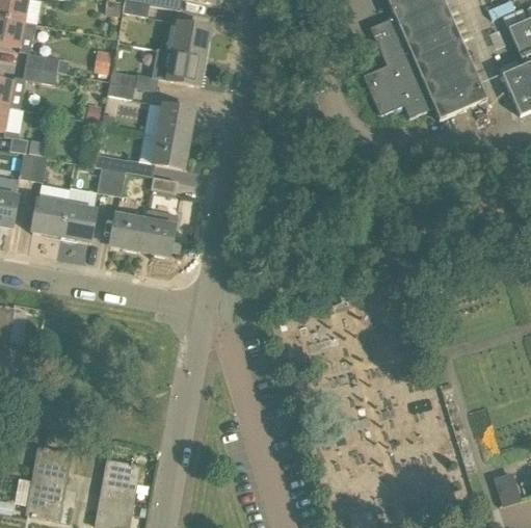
[(0,0),(0,17),(24,22),(27,0),(0,0)]
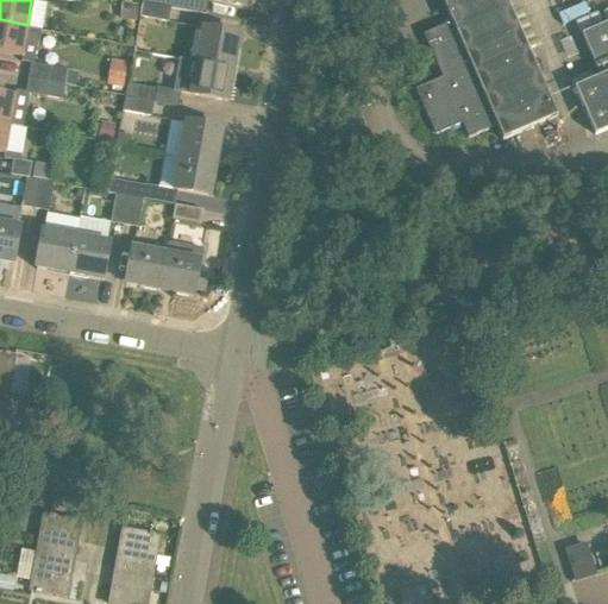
[(137,1),(120,0),(119,17),(136,18),(137,1)]
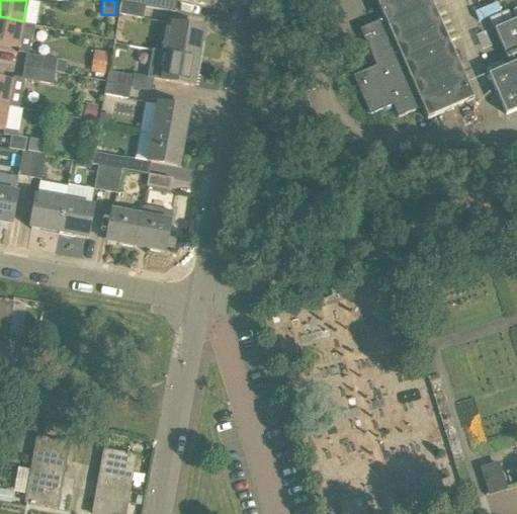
[(145,4),(120,0),(118,11),(143,16),(145,4)]
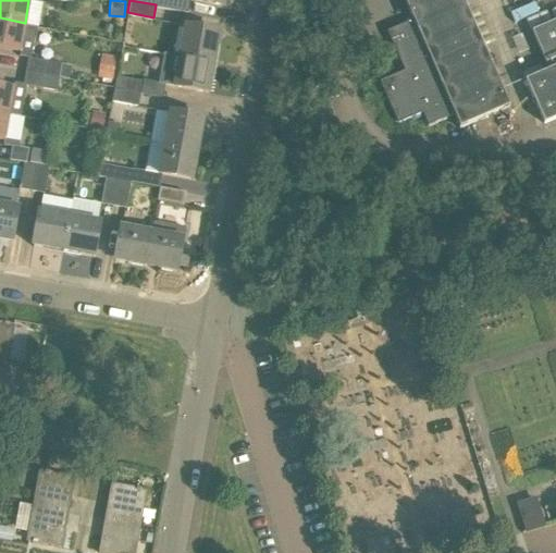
[(404,0),(411,17),(386,27),(405,68),(380,78),(398,121),(423,110),(429,123),(455,112),(460,126),(511,105),(465,0),(404,0)]
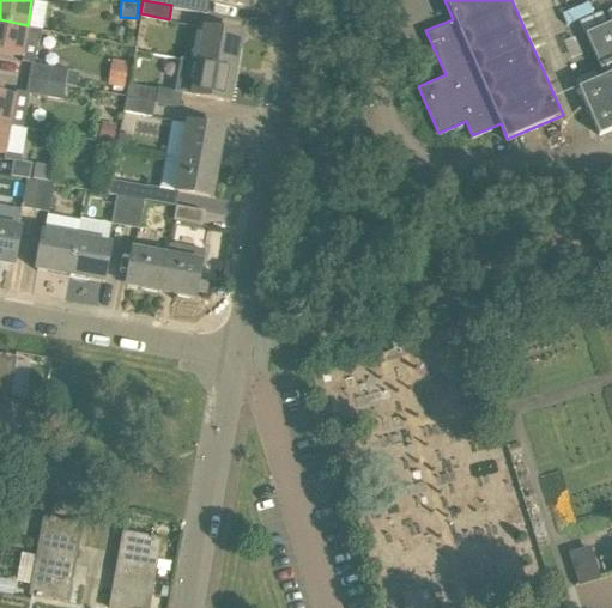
[(591,0),(587,0),(563,10),(569,23),(597,11),(592,0),(591,0)]
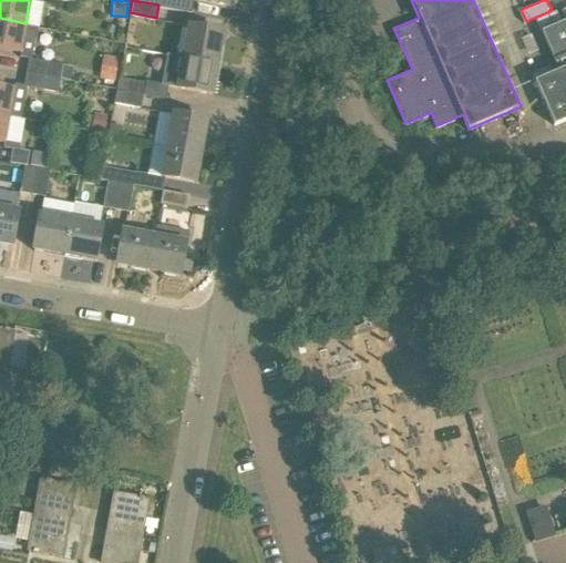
[(0,45),(20,50),(23,34),(35,37),(38,26),(33,24),(26,23),(0,18),(0,45)]
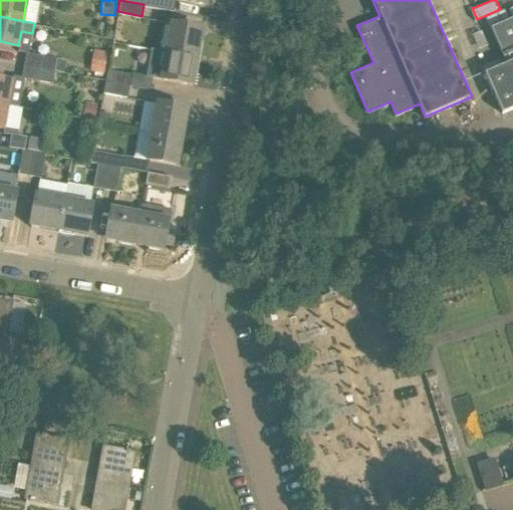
[(512,52),(512,17),(492,26),(505,56),(512,52)]
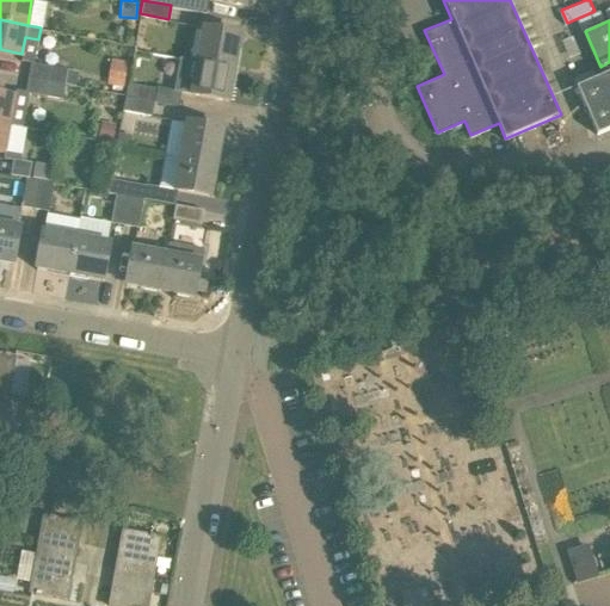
[(236,47),(238,47),(240,32),(201,25),(195,59),(233,66),(236,47)]
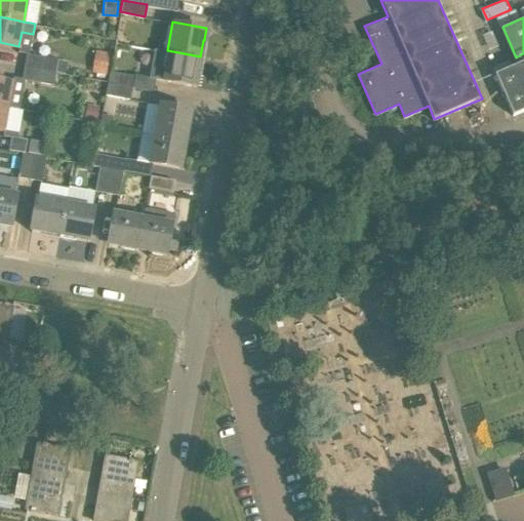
[(110,50),(94,47),(91,69),(107,71),(110,50)]
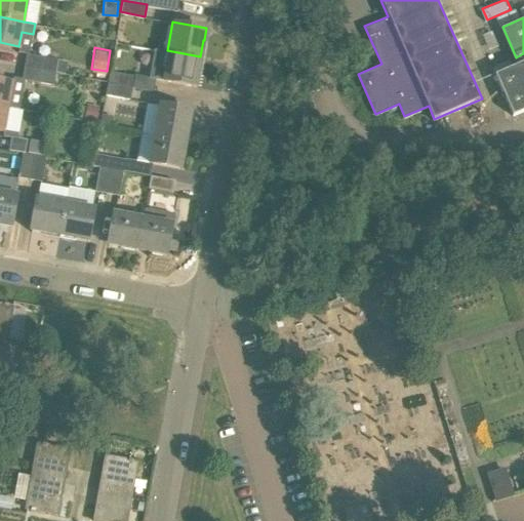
[(200,56),(167,50),(154,48),(149,77),(196,85),(198,72),(197,72),(200,56)]
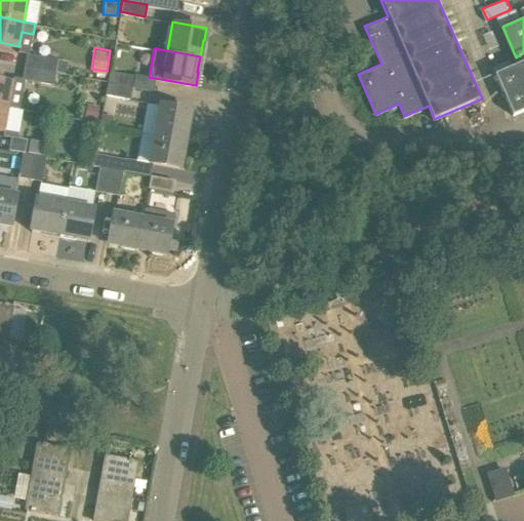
[(57,57),(26,52),(24,65),(54,71),(57,57)]
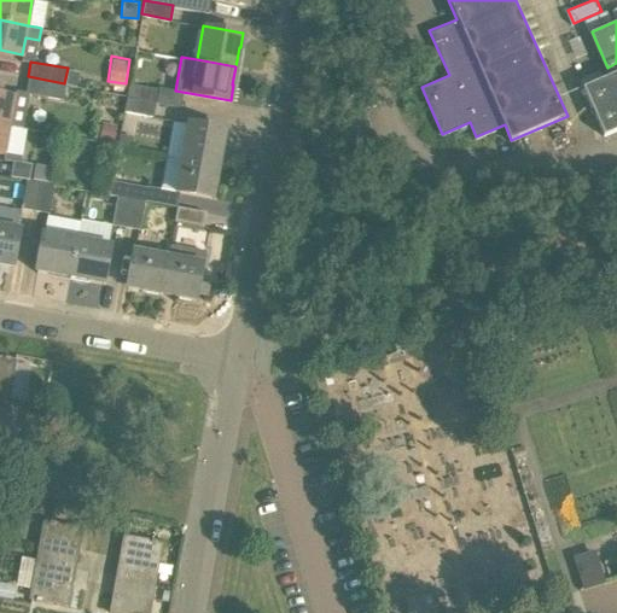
[(79,70),(68,68),(64,83),(76,85),(79,70)]
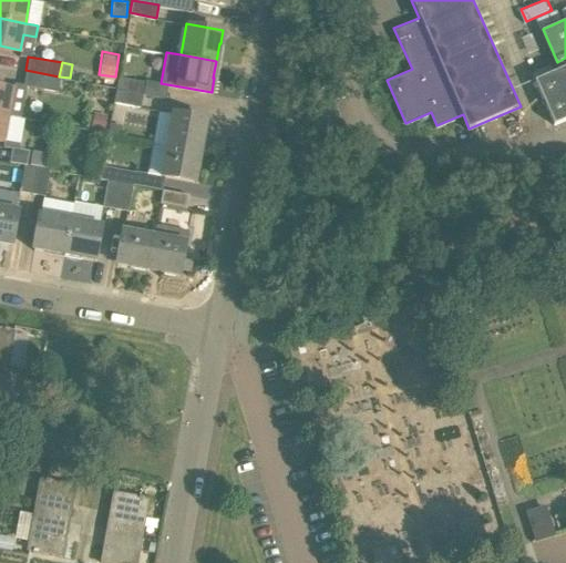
[(565,67),(536,80),(555,123),(565,119),(565,67)]
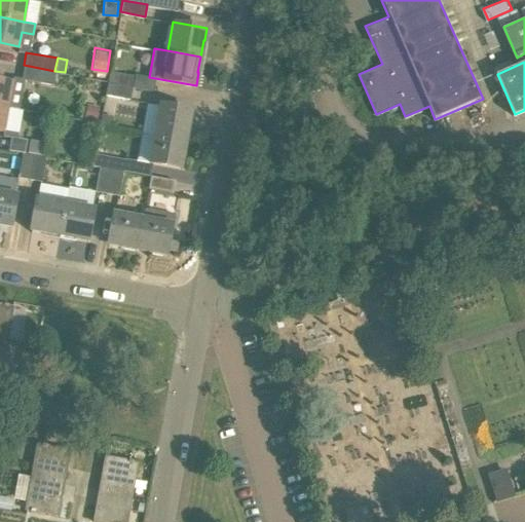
[(22,77),(25,78),(52,83),(54,71),(24,65),(22,77)]
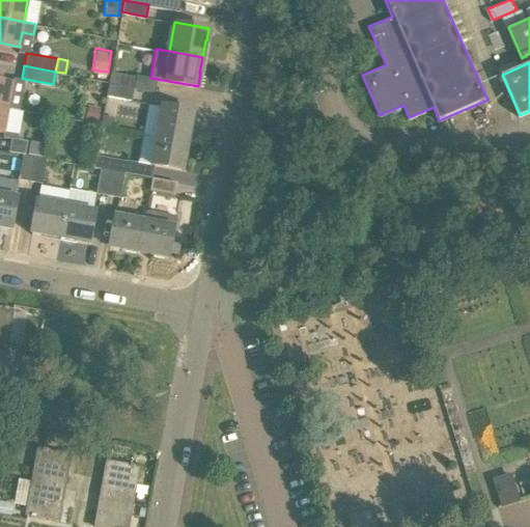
[(109,82),(134,86),(136,75),(111,71),(109,82)]
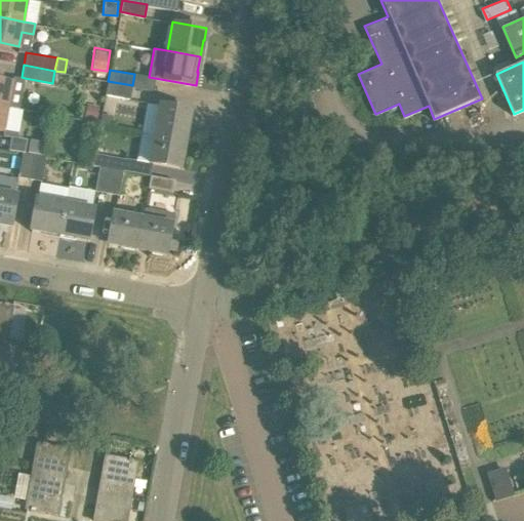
[(0,103),(8,106),(12,80),(0,77),(0,103)]
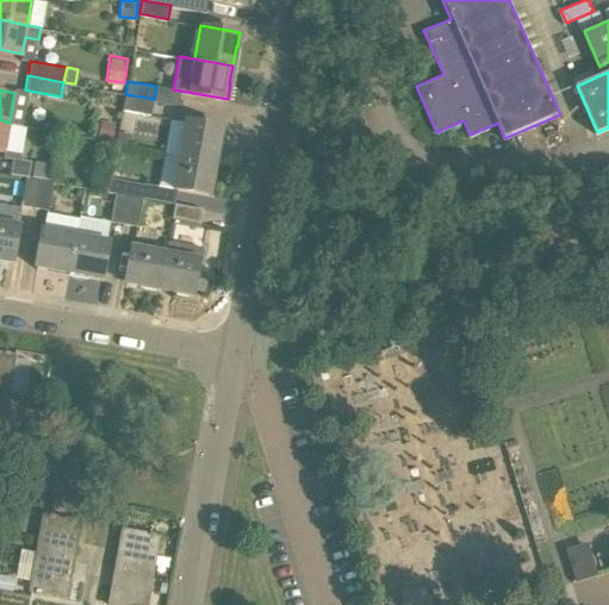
[(154,99),(125,94),(123,108),(151,113),(154,99)]
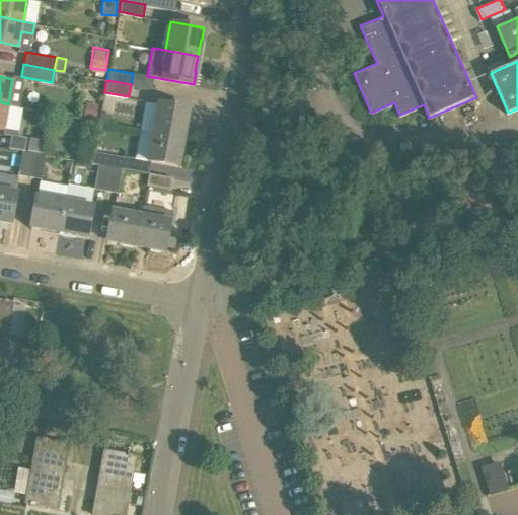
[(0,128),(3,129),(8,104),(0,101),(0,128)]
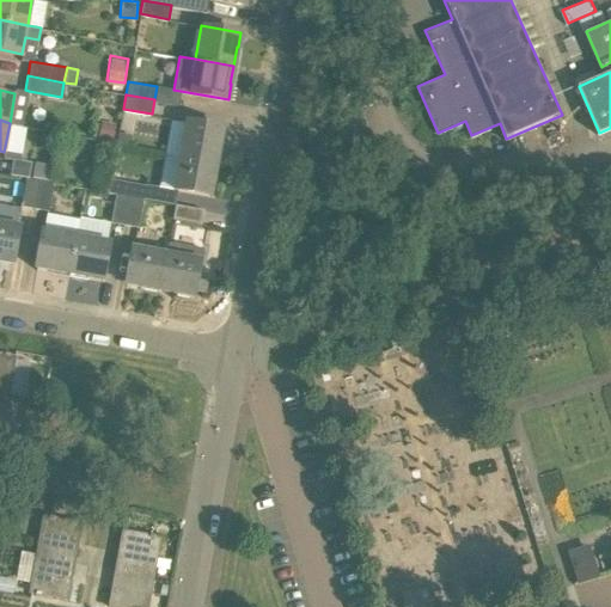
[(221,141),(215,140),(218,126),(184,120),(178,154),(218,161),(221,141)]
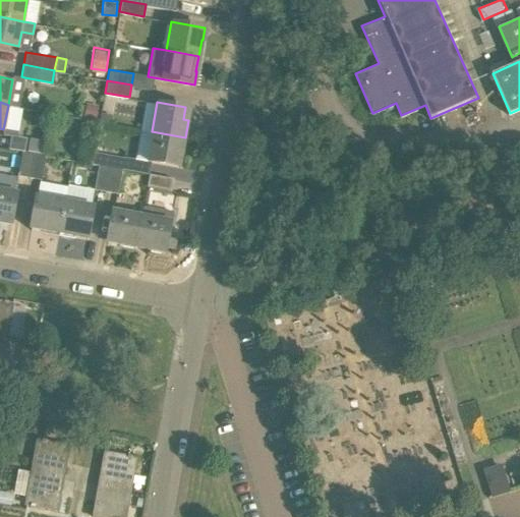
[(88,103),(84,117),(97,119),(99,105),(88,103)]
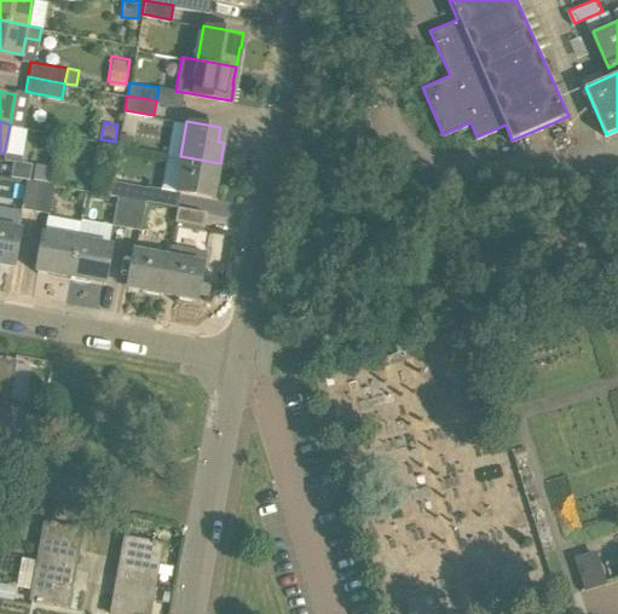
[(133,134),(120,133),(119,143),(132,145),(133,134)]
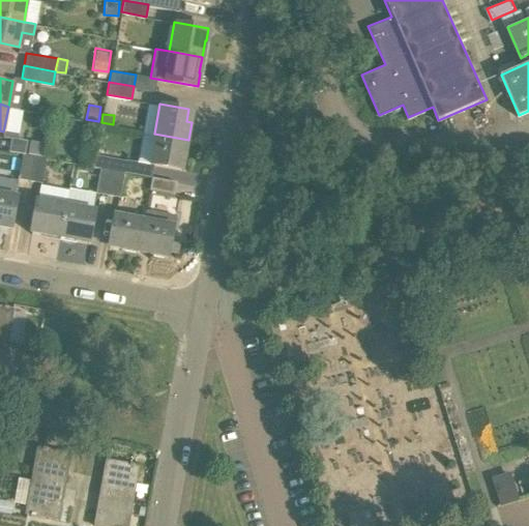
[(188,140),(154,134),(149,163),(178,168),(180,155),(185,156),(188,140)]
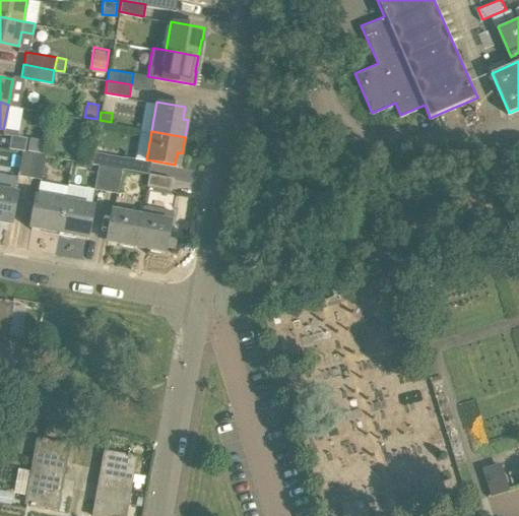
[(24,149),(26,136),(11,134),(9,147),(21,149),(24,149)]
